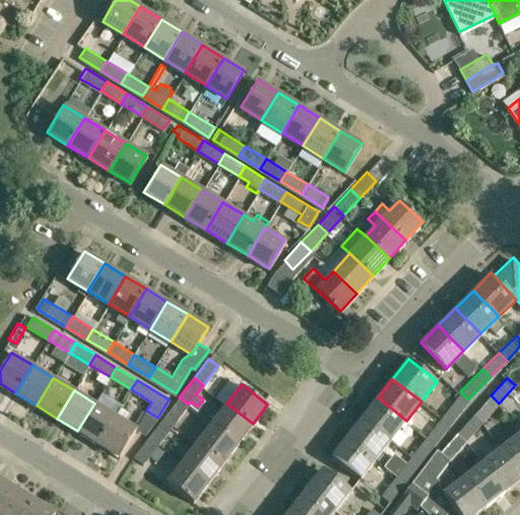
[(179,397),(165,416),(174,424),(188,404),(179,397)]
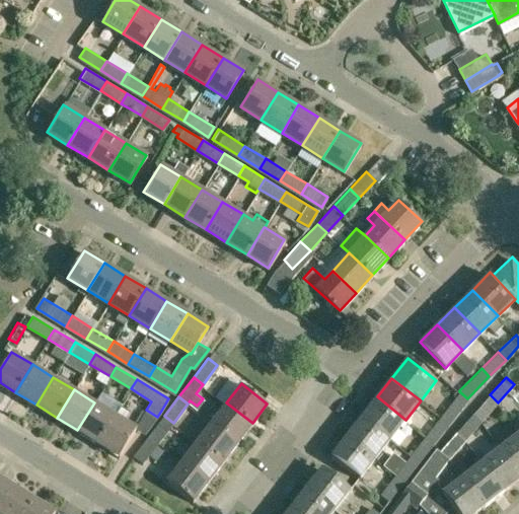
[(377,396),(362,416),(391,438),(405,420),(377,396)]
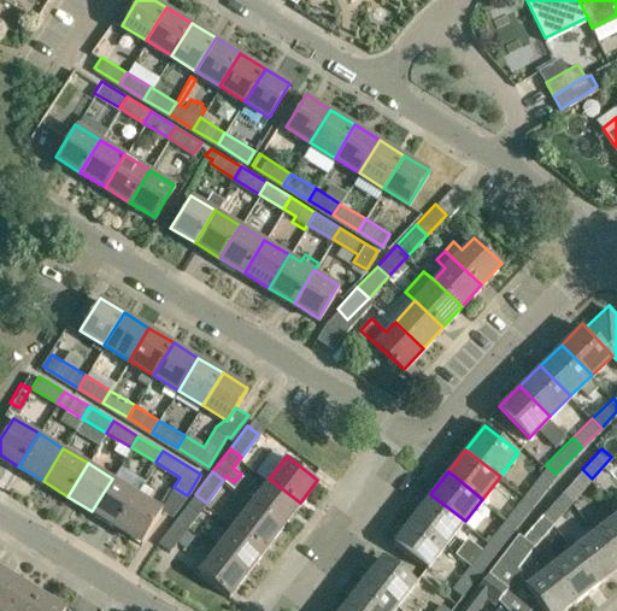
[(523,493),(534,503),(552,480),(540,471),(523,493)]
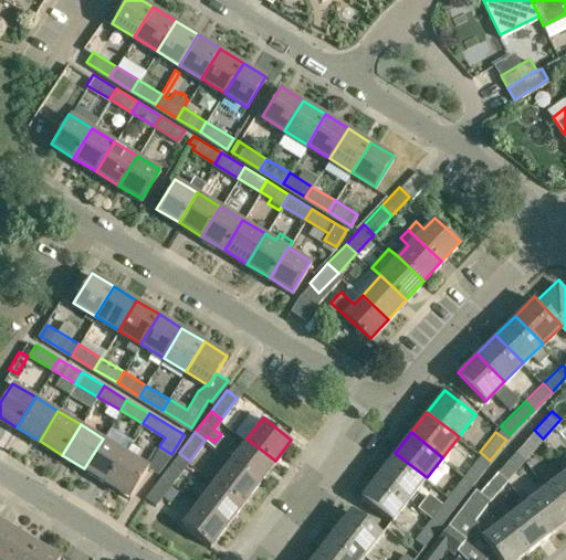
[(125,452),(103,439),(84,468),(107,482),(125,452)]
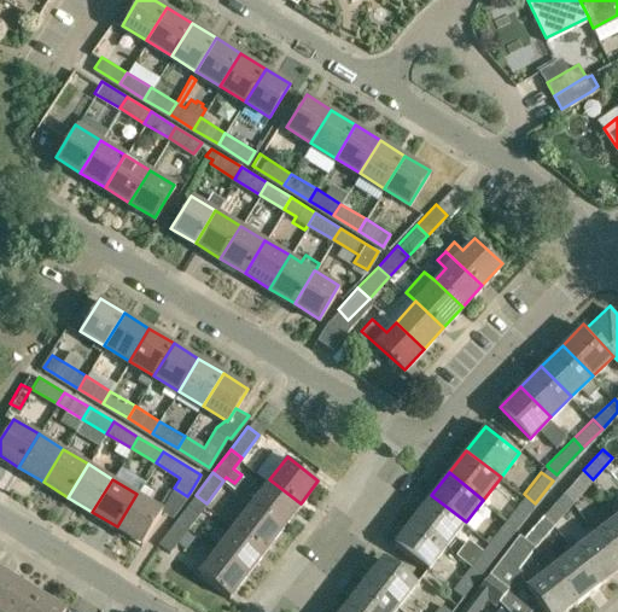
[(301,503),(269,479),(252,502),(284,526),(301,503)]
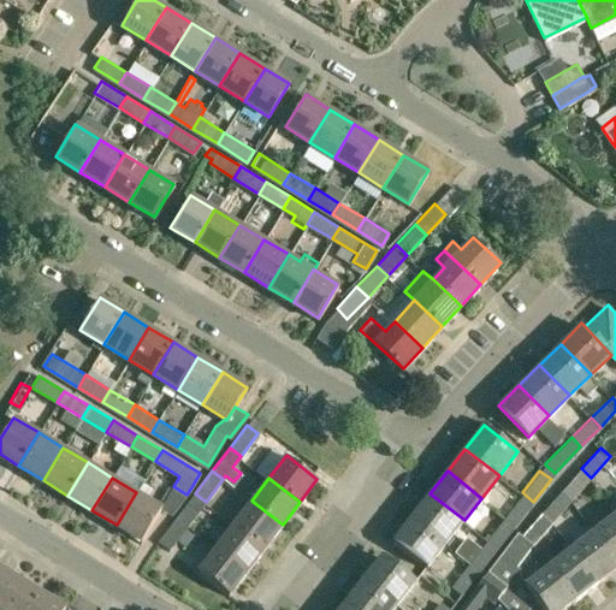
[(143,481),(136,492),(117,525),(142,540),(161,508),(147,498),(153,487),(143,481)]
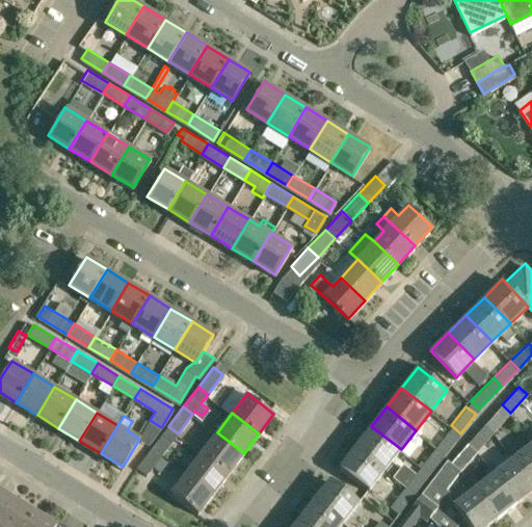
[(485,423),(469,442),(477,450),(494,431),(485,423)]
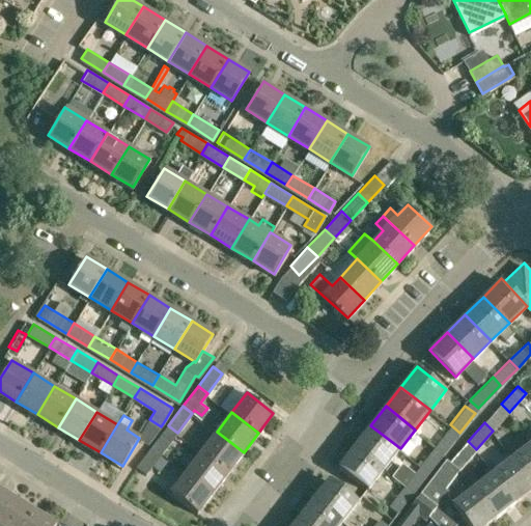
[(450,424),(435,444),(444,451),(459,433),(450,424)]
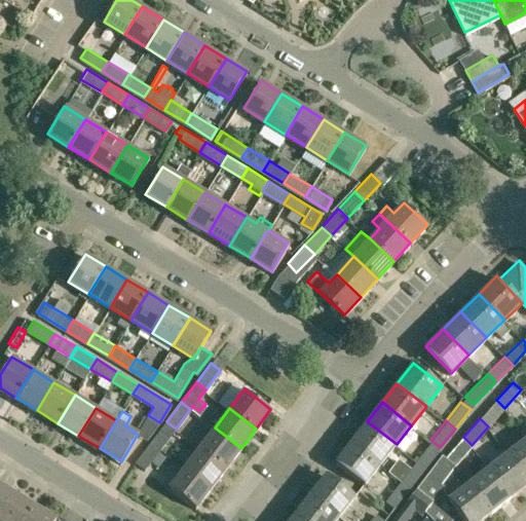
[(176,429),(166,421),(151,441),(160,448),(176,429)]
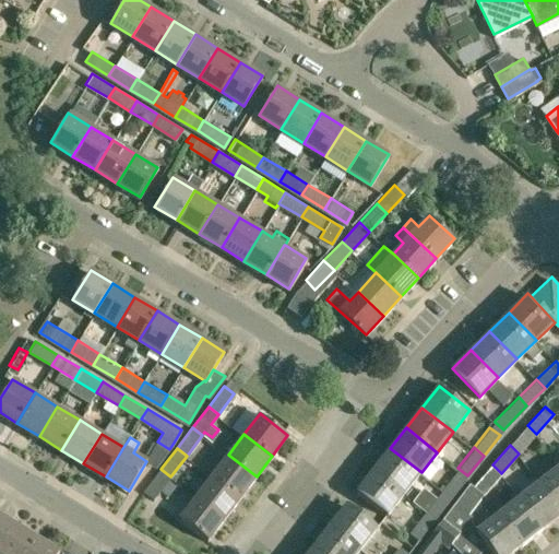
[(390,448),(373,469),(405,493),(421,472),(390,448)]
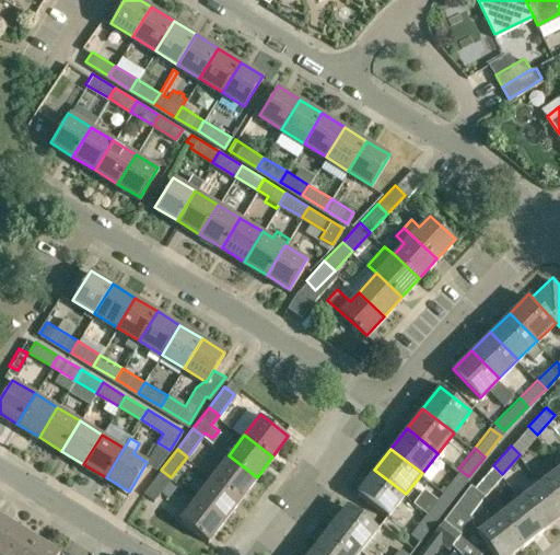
[(257,477),(229,455),(212,476),(241,498),(257,477)]
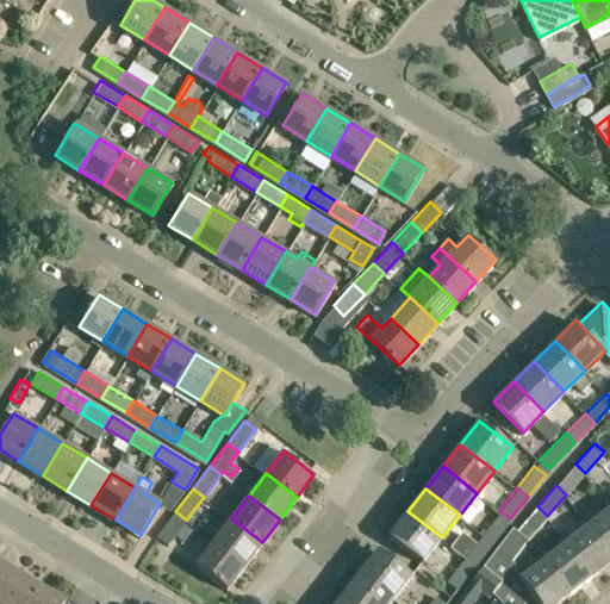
[(537,506),(518,529),(529,537),(547,516),(537,506)]
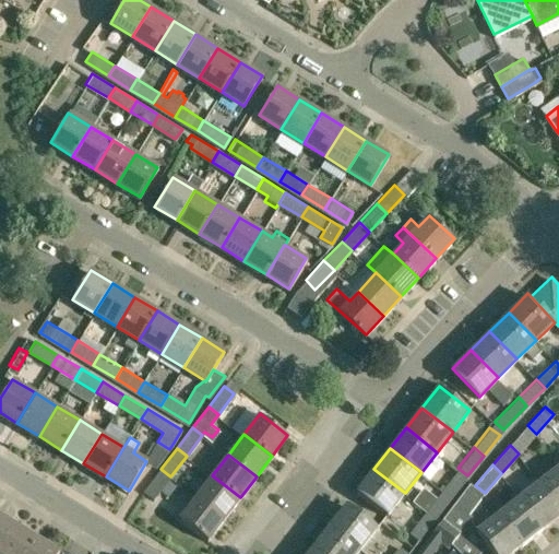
[(558,464),(539,481),(558,506),(558,464)]
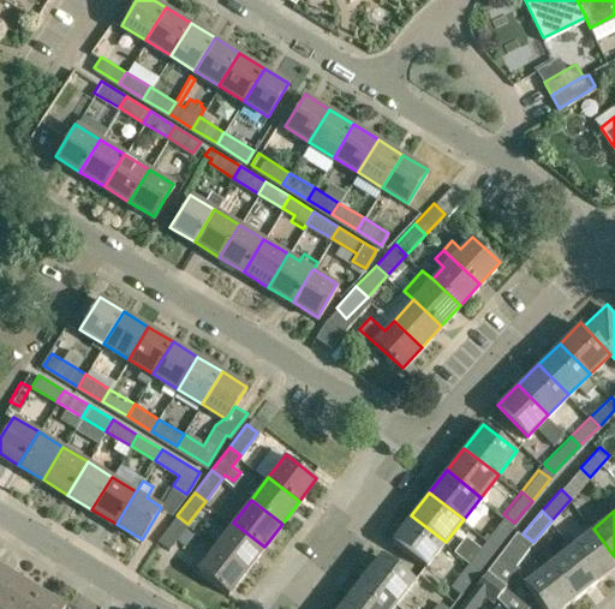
[(514,523),(503,514),(487,537),(497,545),(514,523)]
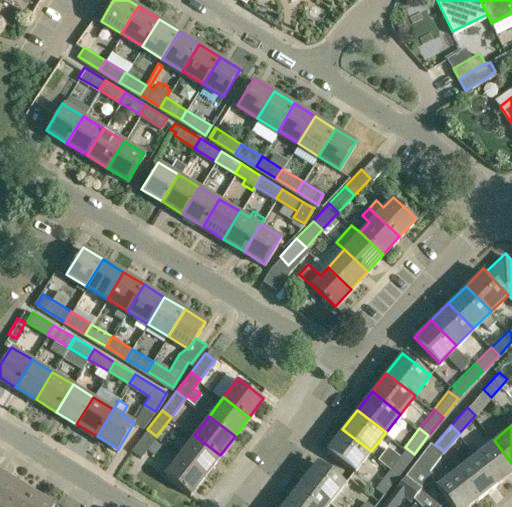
[(156,436),(147,429),(132,449),(141,455),(147,448),(154,453),(161,443),(155,438),(156,436)]
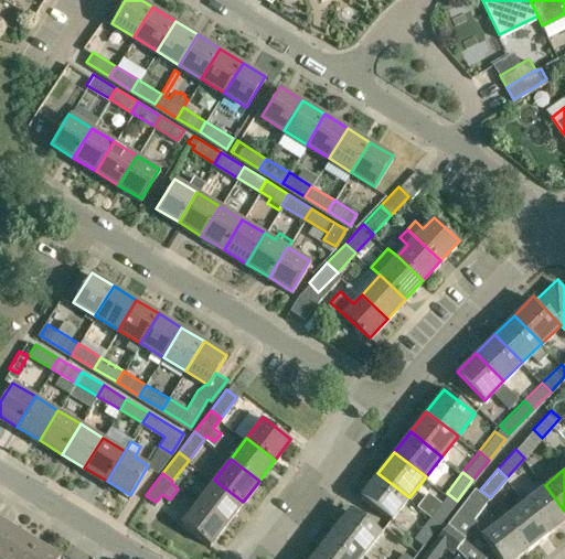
[(409,497),(377,473),(361,494),(393,519),(409,497)]
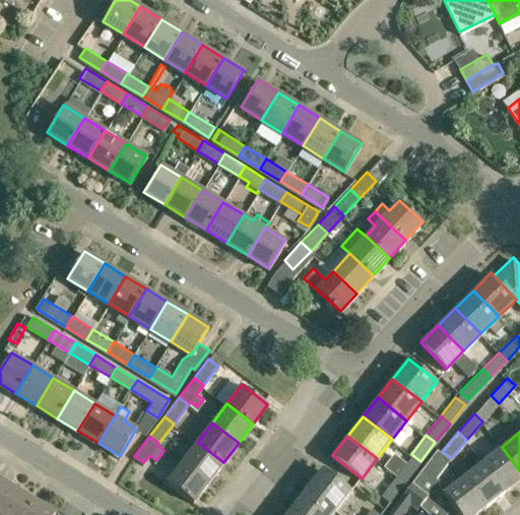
[(197,442),(183,461),(209,480),(223,462),(197,442)]
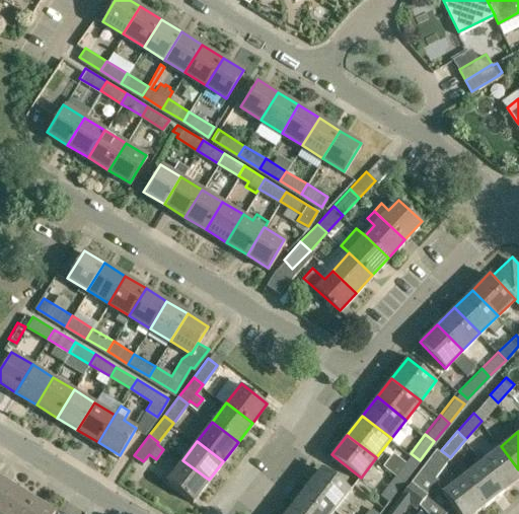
[(518,469),(501,446),(482,460),(504,490),(518,478),(518,469)]
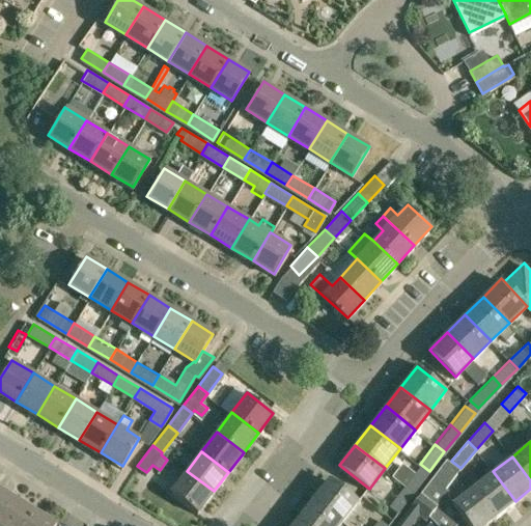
[(462,468),(460,468),(451,461),(447,458),(421,491),(438,504),(438,503),(439,504),(449,491),(443,486),(457,467),(460,469),(462,468)]
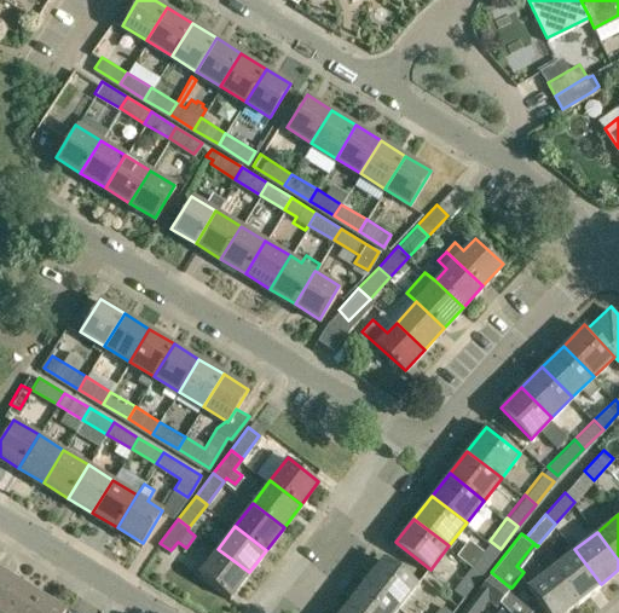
[(490,541),(472,564),(482,572),(501,549),(490,541)]
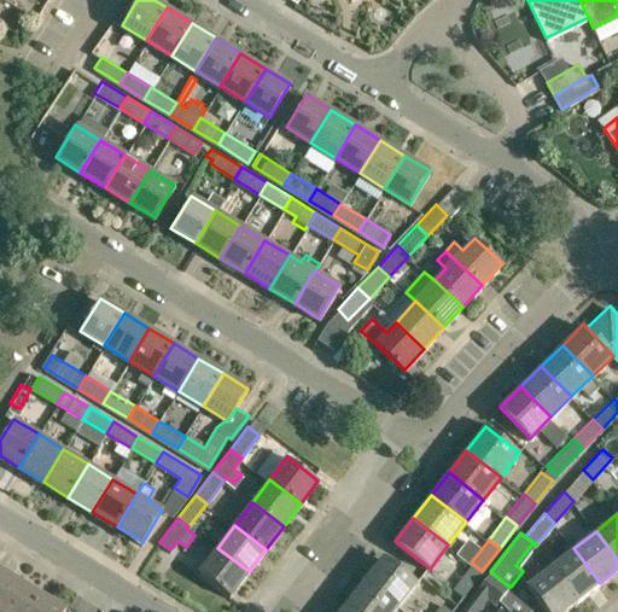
[(249,571),(217,548),(200,571),(231,594),(249,571)]
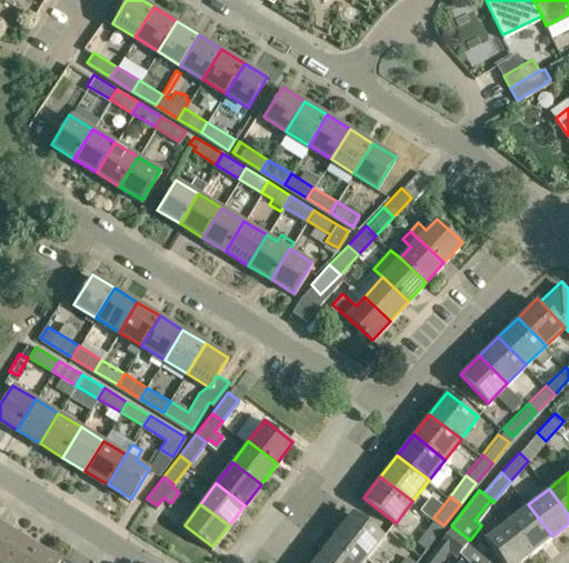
[(528,504),(507,521),(531,553),(552,536),(528,504)]
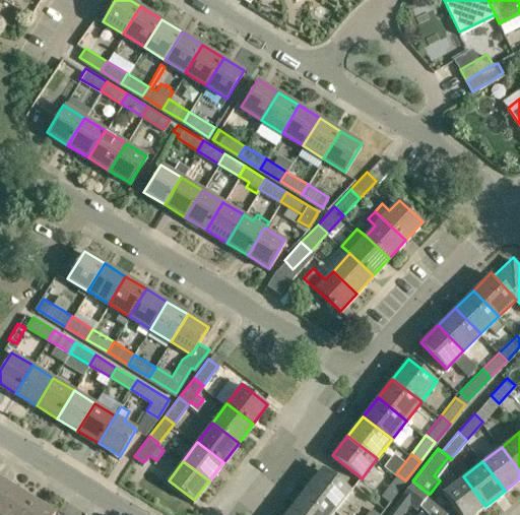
[(323,468),(308,488),(336,510),(350,490),(323,468)]
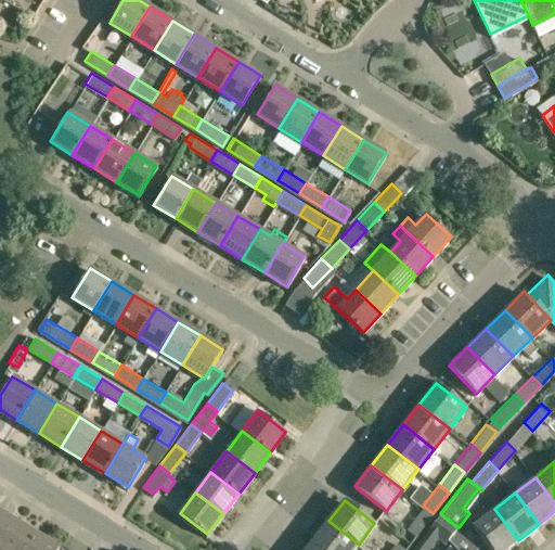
[(423,506),(423,507),(407,527),(416,535),(433,513),(423,506)]
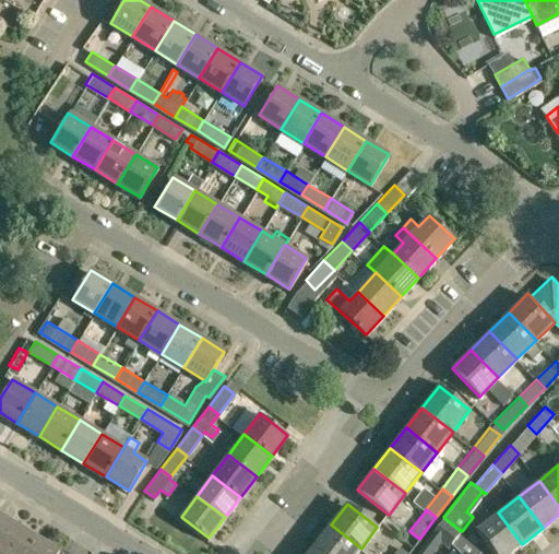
[(508,553),(522,544),(498,513),(476,529),(496,553),(508,553)]
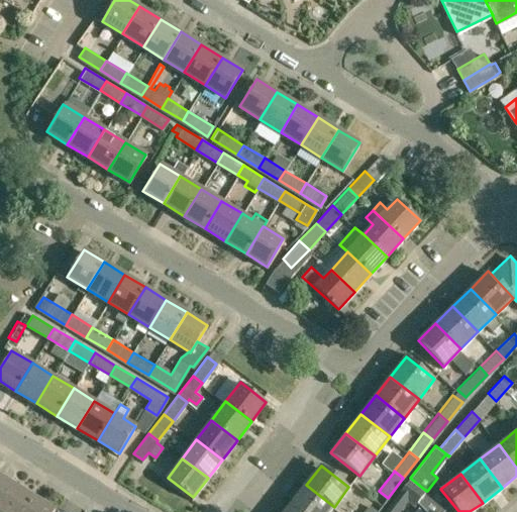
[(0,505),(13,484),(0,476),(0,505)]
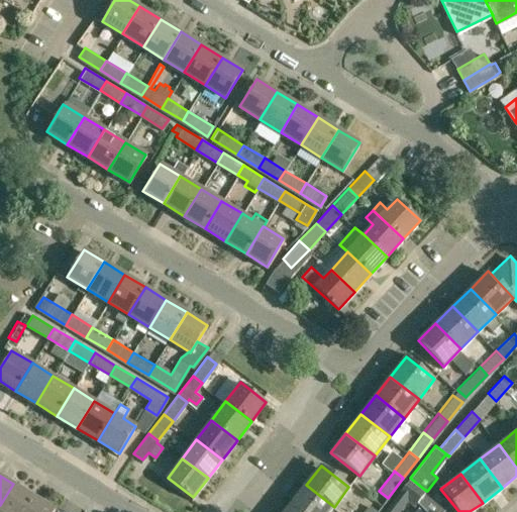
[(400,491),(386,509),(389,511),(397,511),(407,499),(415,505),(426,491),(410,478),(400,491)]
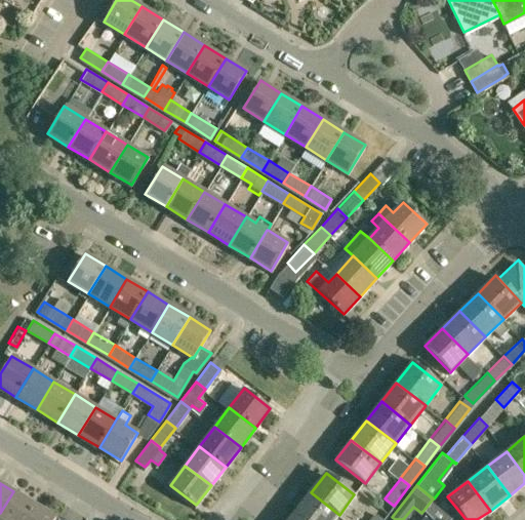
[(13,491),(0,513),(0,519),(24,519),(34,504),(13,491)]
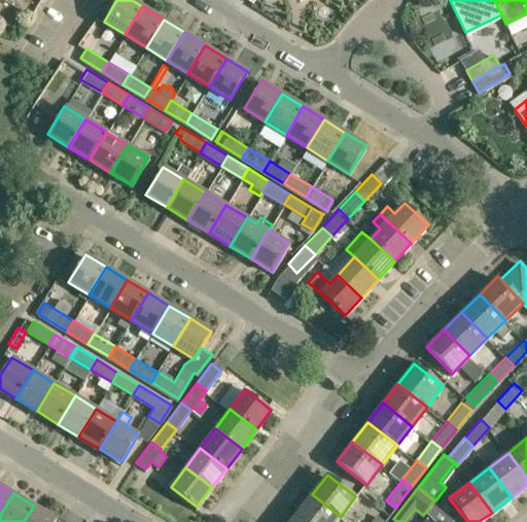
[(312,494),(296,514),(307,521),(336,521),(341,517),(312,494)]
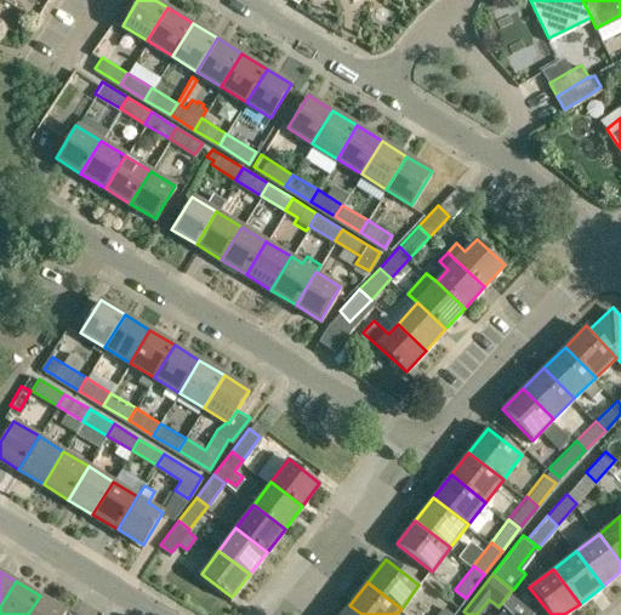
[(40,596),(28,614),(63,614),(66,611),(40,596)]
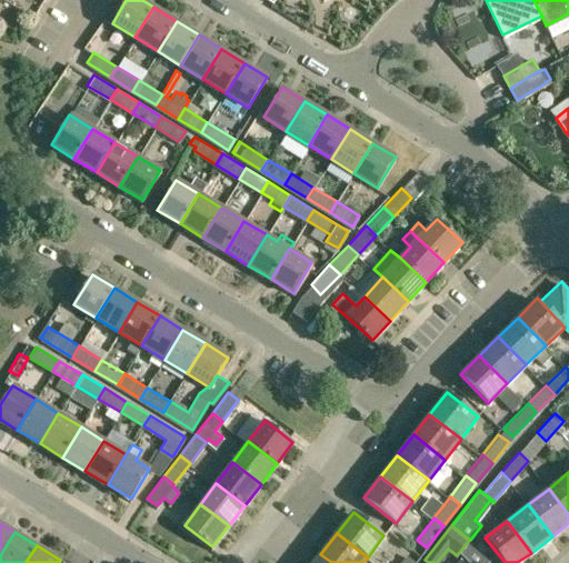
[(406,553),(398,562),(413,562),(416,561),(406,553)]
